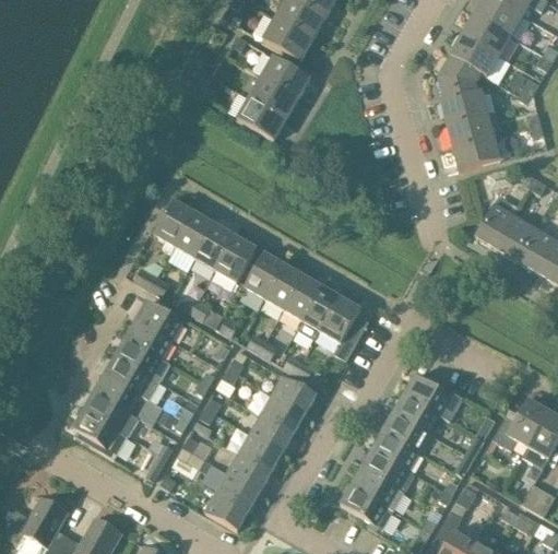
[(232,0),(229,4),(239,11),(245,0),(232,0)]
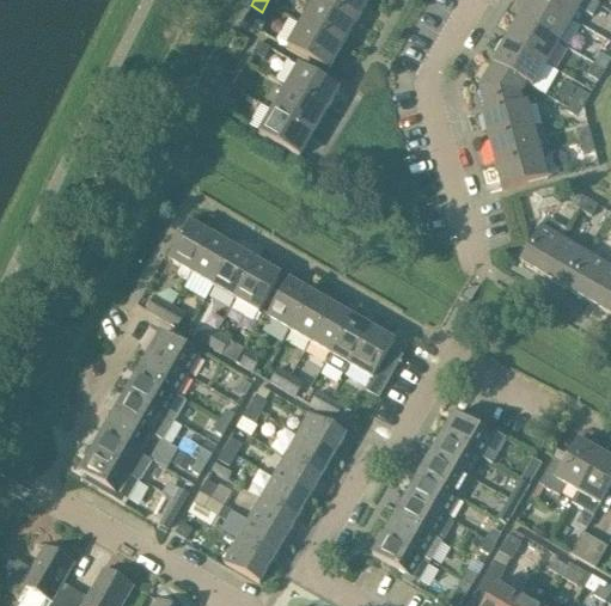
[(342,44),(355,22),(318,0),(313,0),(301,20),(342,44)]
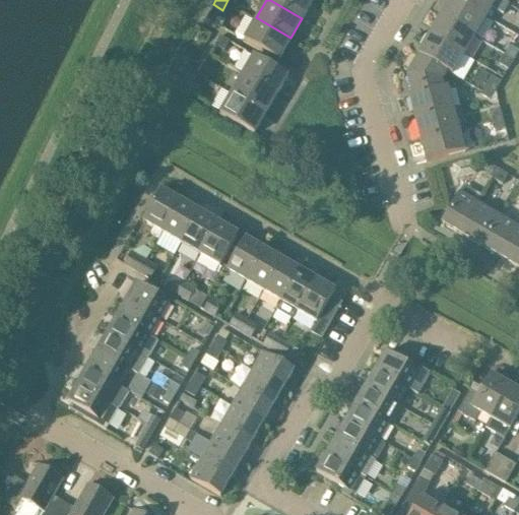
[(302,18),(312,0),(270,0),(302,18)]
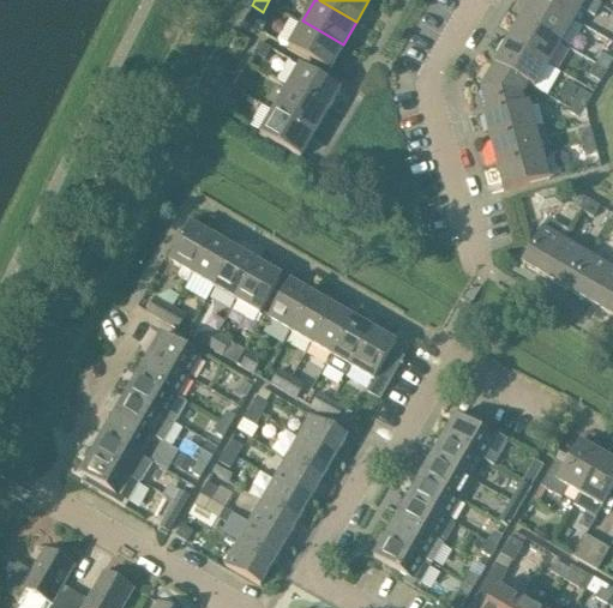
[(529,0),(521,14),(562,38),(575,16),(548,0),(529,0)]
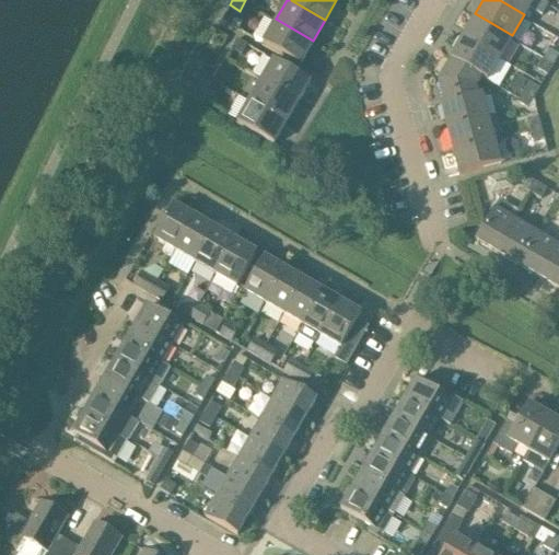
[(549,0),(500,0),(524,14),(530,4),(543,12),(549,0)]
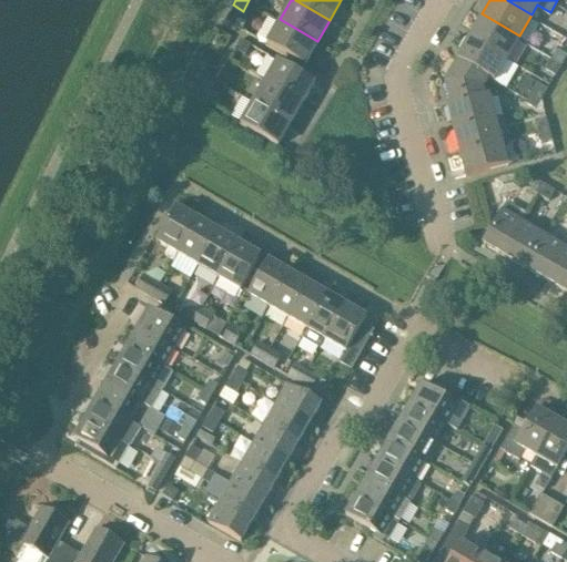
[(240,13),(235,20),(243,24),(246,18),(240,13)]
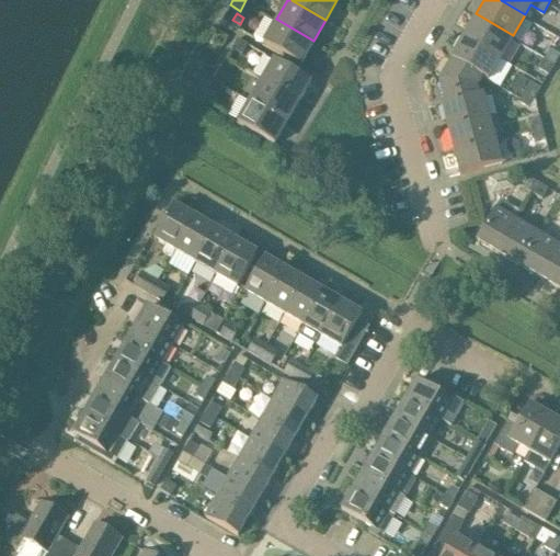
[(476,13),(464,33),(501,55),(513,35),(476,13)]
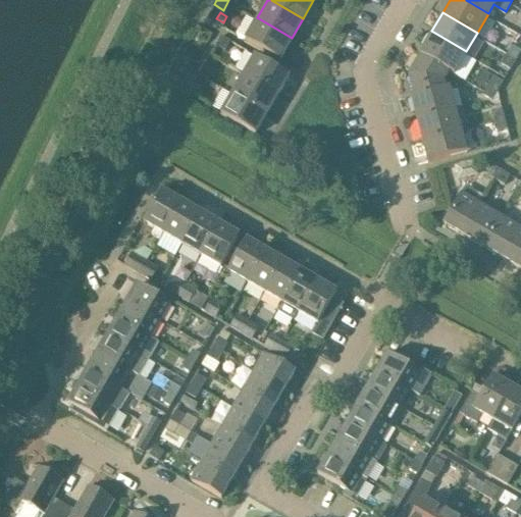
[(280,57),(292,38),(257,17),(246,37),(280,57)]
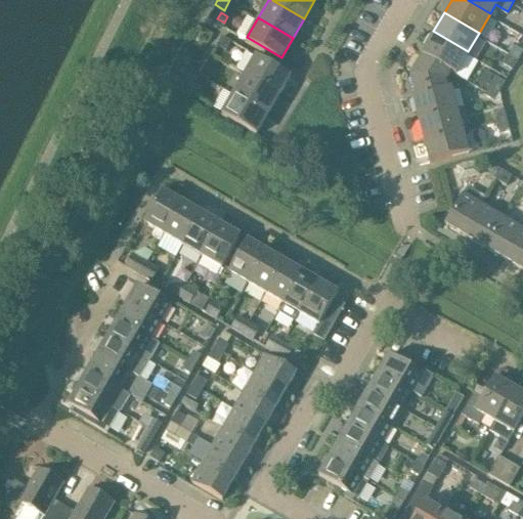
[(422,51),(423,52),(424,51),(451,69),(456,72),(468,51),(433,31),(422,51)]
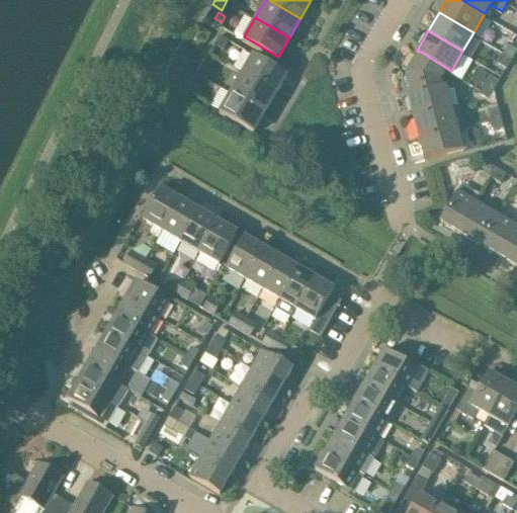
[(220,31),(214,41),(224,47),(230,37),(220,31)]
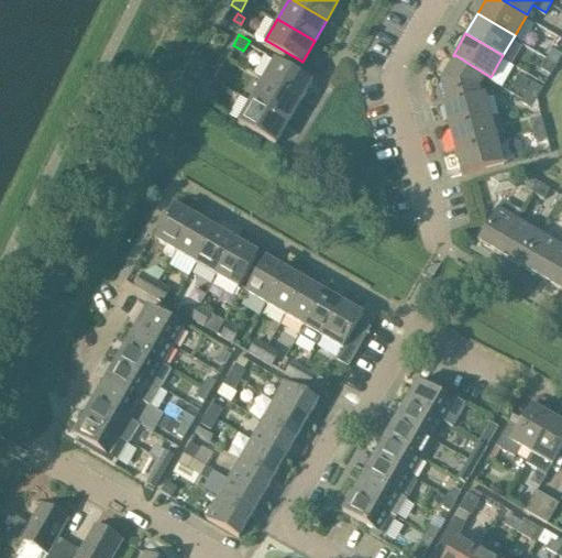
[(552,45),(547,55),(557,61),(561,53),(561,50),(552,45)]
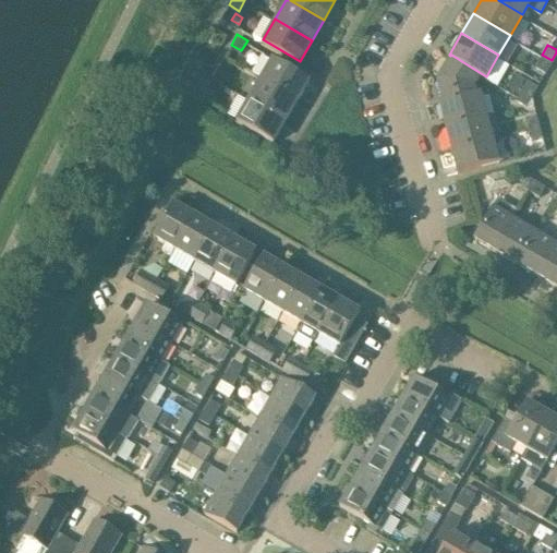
[(477,91),(475,83),(481,73),(451,55),(450,56),(438,77),(444,99),(477,91)]
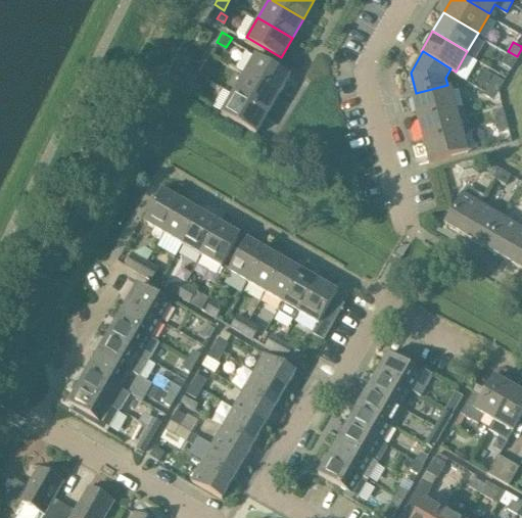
[(517,56),(508,51),(503,60),(512,65),(517,56)]
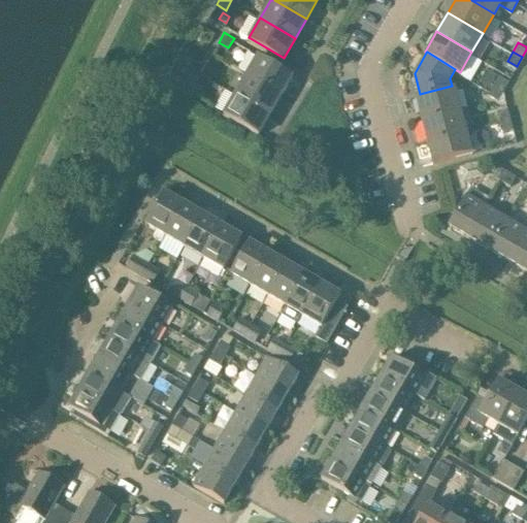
[(246,72),(282,93),(294,73),(259,53),(246,72)]
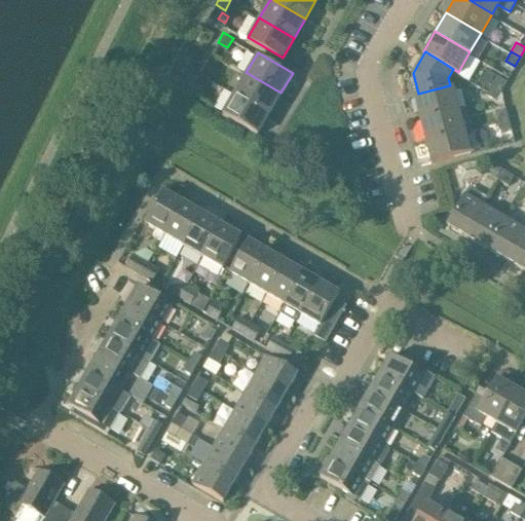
[(189,53),(184,62),(194,68),(199,60),(189,53)]
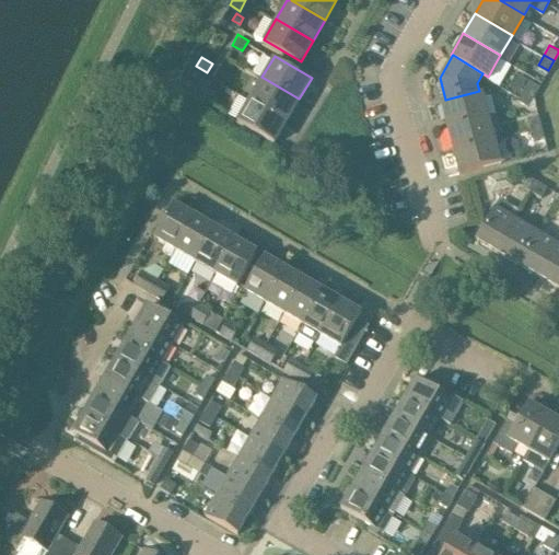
[(214,76),(224,81),(230,72),(220,66),(214,76)]
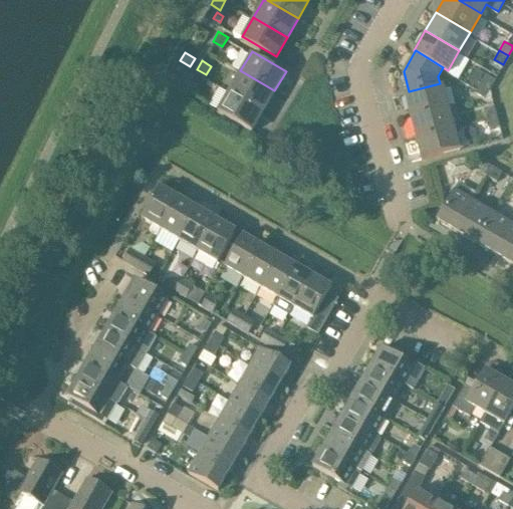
[(200,84),(206,74),(197,69),(191,78),(200,84)]
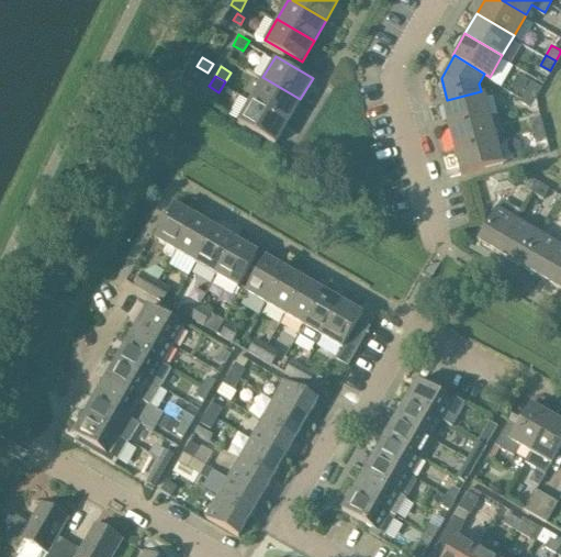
[(289,120),(300,99),(262,77),(251,98),(289,120)]
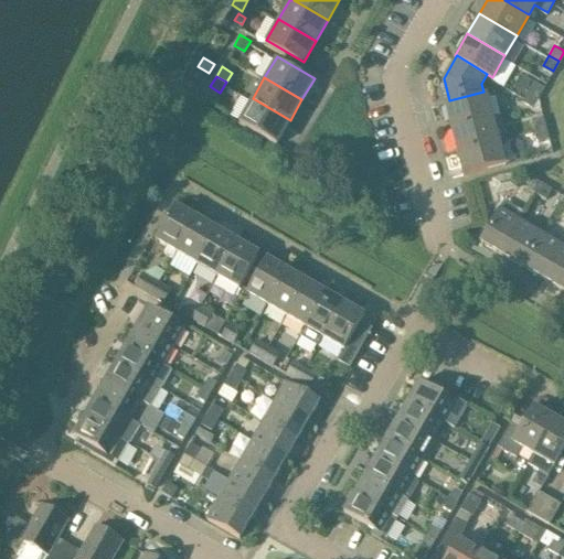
[(534,78),(529,89),(539,95),(545,85),(534,78)]
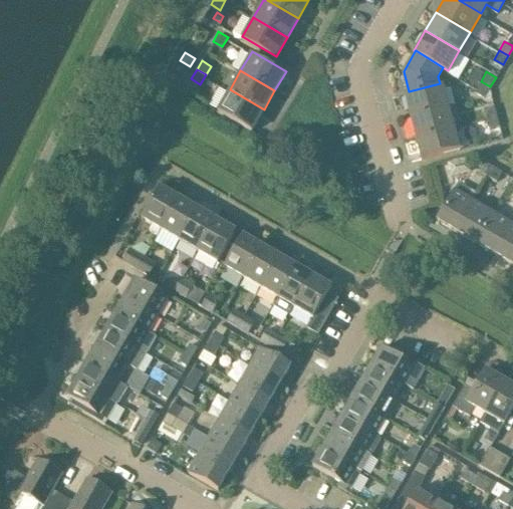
[(490,86),(481,81),(476,89),(485,95),(490,86)]
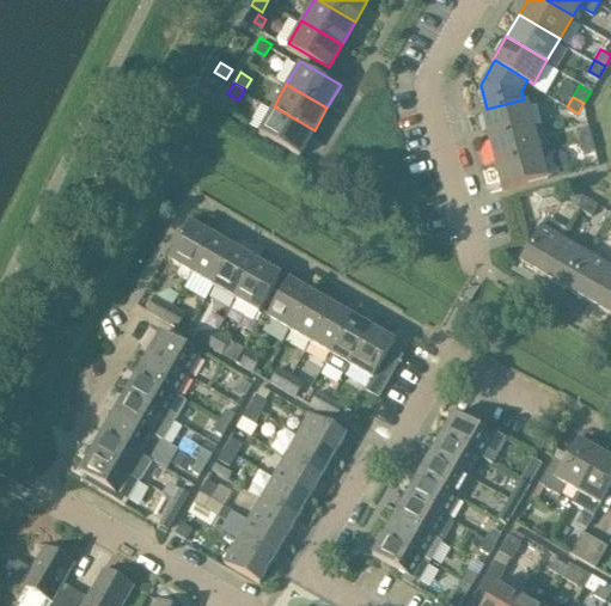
[(524,99),(487,109),(483,110),(489,135),(535,123),(527,98),(524,99)]
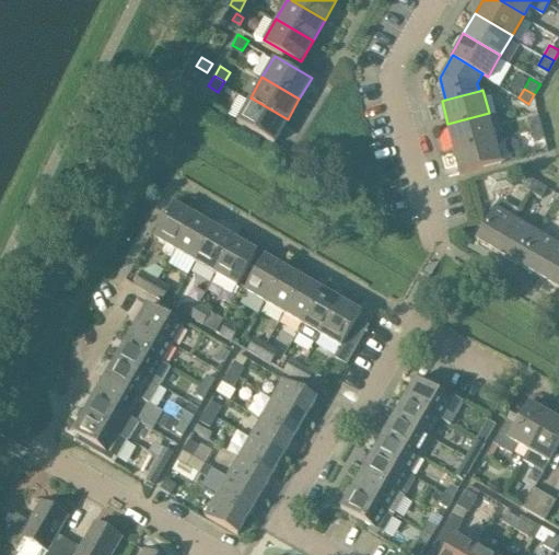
[(275,140),(288,119),(251,97),(237,118),(275,140)]
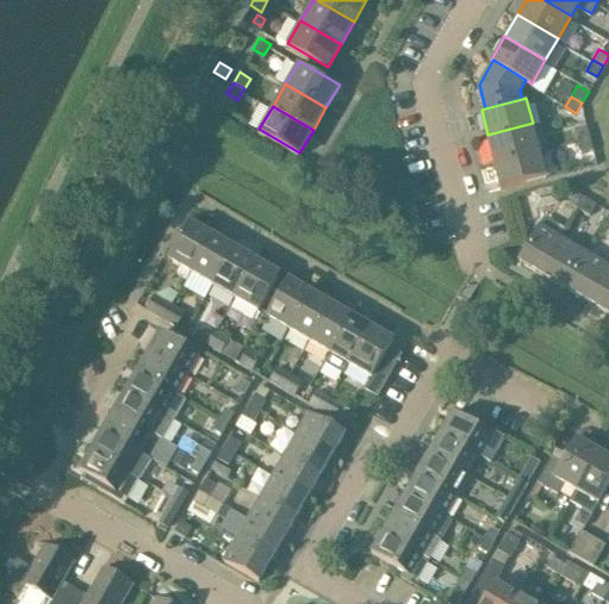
[(488,135),(495,160),(540,148),(533,123),(488,135)]
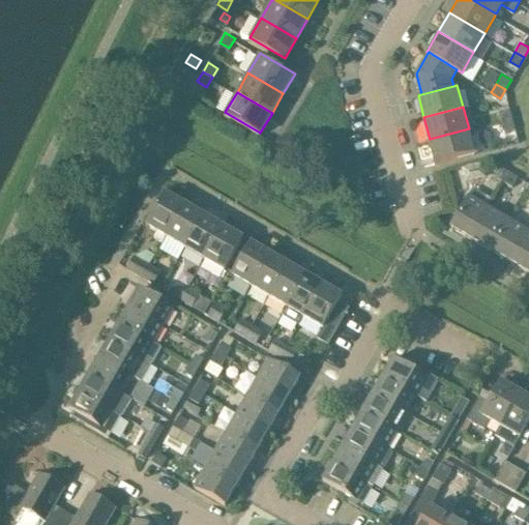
[(502,120),(512,117),(510,107),(499,109),(502,120)]
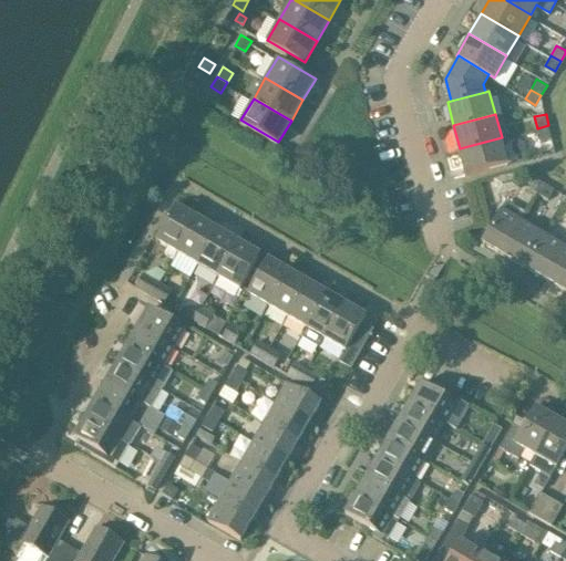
[(552,136),(548,125),(537,128),(541,139),(552,136)]
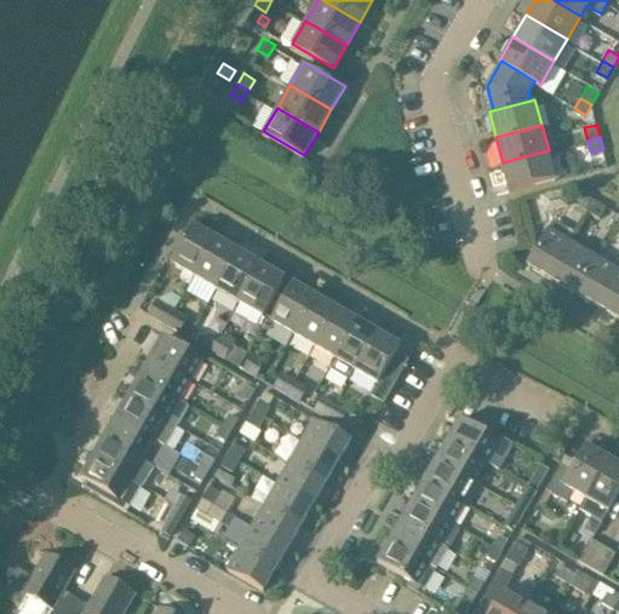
[(555,177),(549,150),(503,162),(510,189),(555,177)]
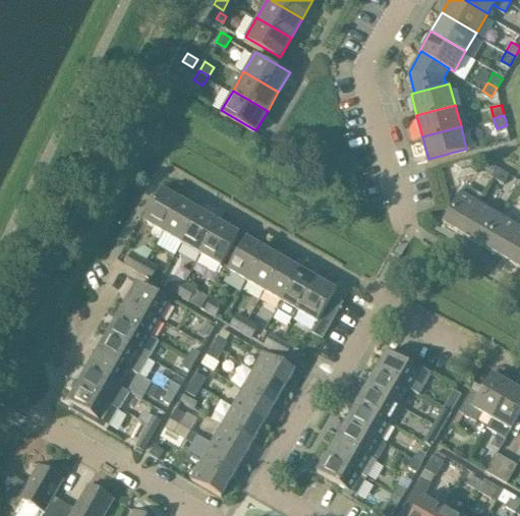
[(479,169),(475,155),(454,161),(457,171),(462,174),(479,169)]
